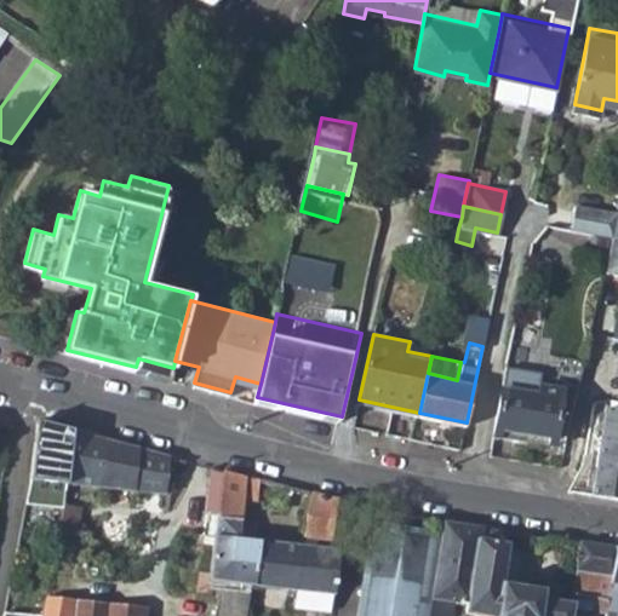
[(138,358),(136,367),(171,376),(173,368),(138,358)]
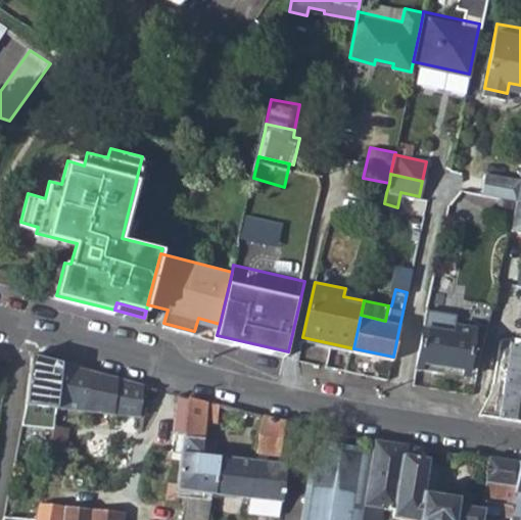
[(427,324),(419,363),(442,369),(443,362),(469,367),(477,327),(458,323),(456,330),(427,324)]
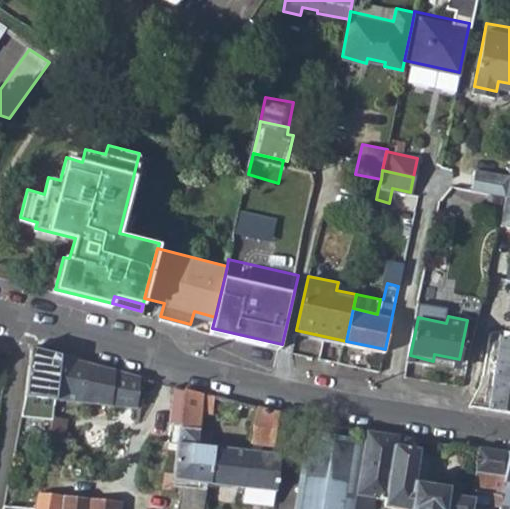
[(509,336),(503,335),(491,406),(509,410),(509,336)]
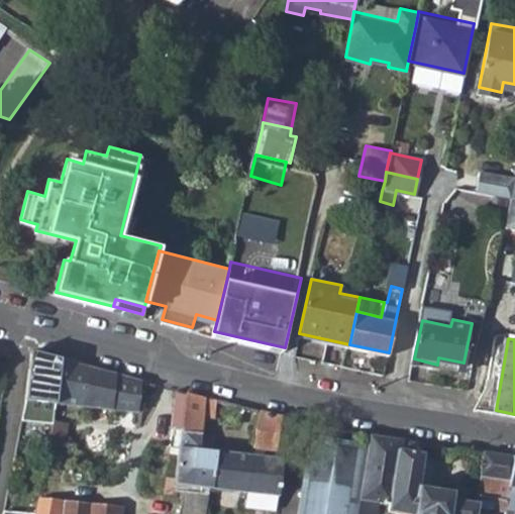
[(28,399),(24,419),(56,423),(63,360),(31,351),(28,399)]
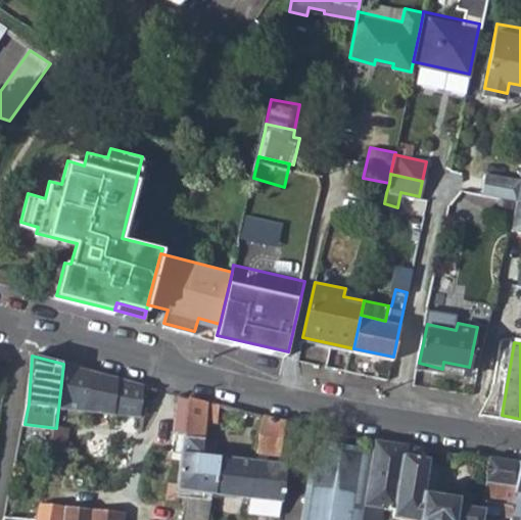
[(443,362),(442,369),(468,374),(469,367),(443,362)]
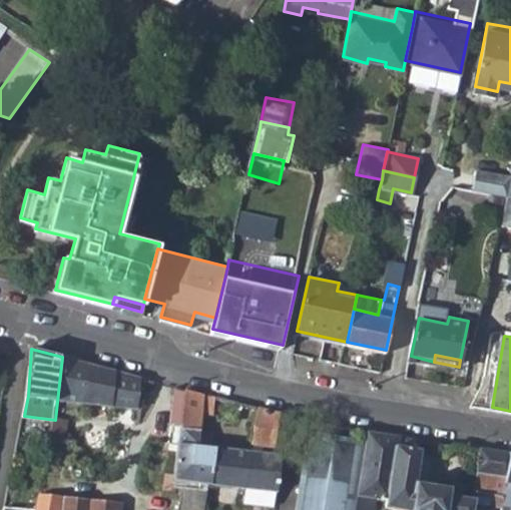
[(55,420),(52,439),(64,440),(70,400),(139,409),(143,379),(62,357),(58,400),(55,420)]
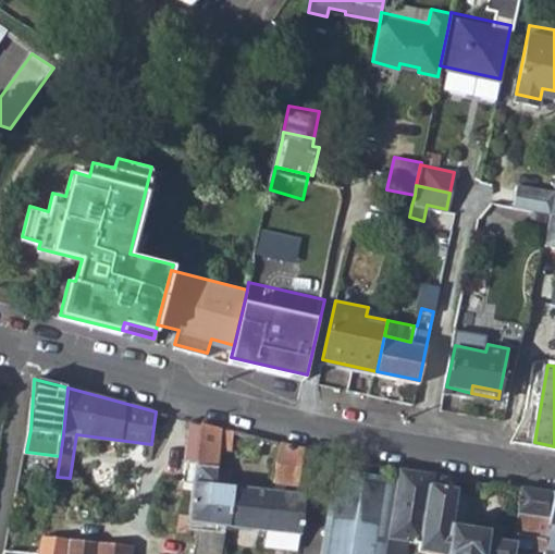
[(190,422),(186,460),(198,462),(202,426),(190,422)]
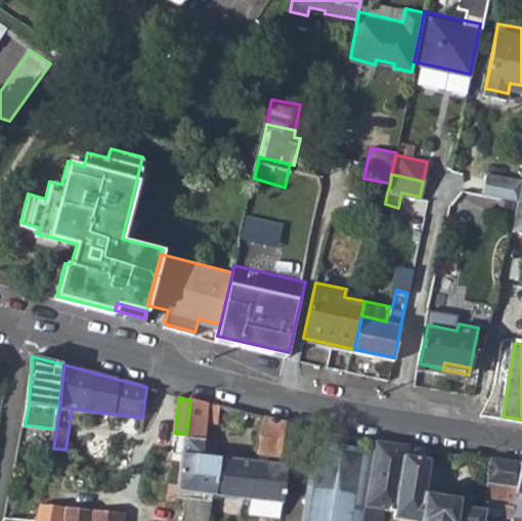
[(190,400),(186,434),(207,437),(207,403),(190,400)]
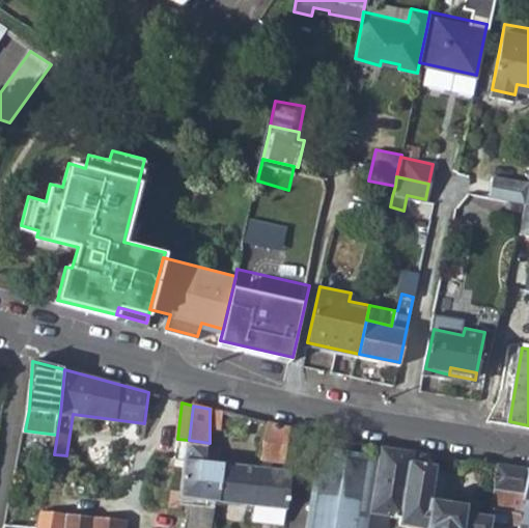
[(266,426),(262,457),(286,461),(290,426),(269,422),(266,426)]
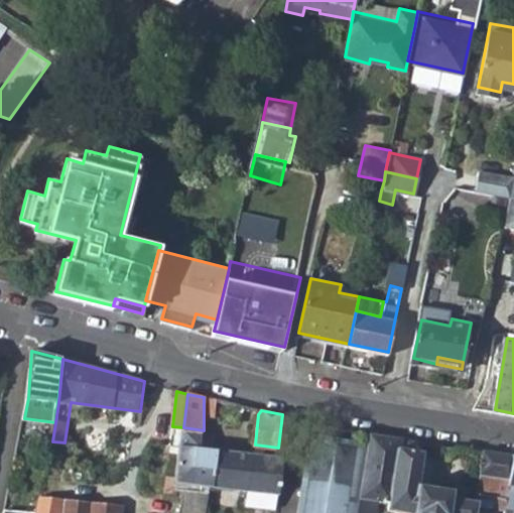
[(183,427),(178,482),(205,485),(204,490),(181,489),(181,497),(187,498),(183,512),(206,512),(213,486),(220,452),(203,450),(204,430),(183,427)]
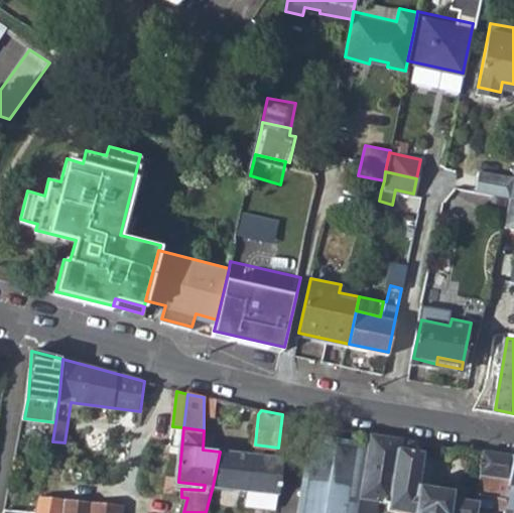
[(369,434),(356,512),(476,512),(477,507),(478,504),(454,500),(455,493),(430,489),(433,469),(416,461),(417,453),(399,451),(401,438),(369,434)]
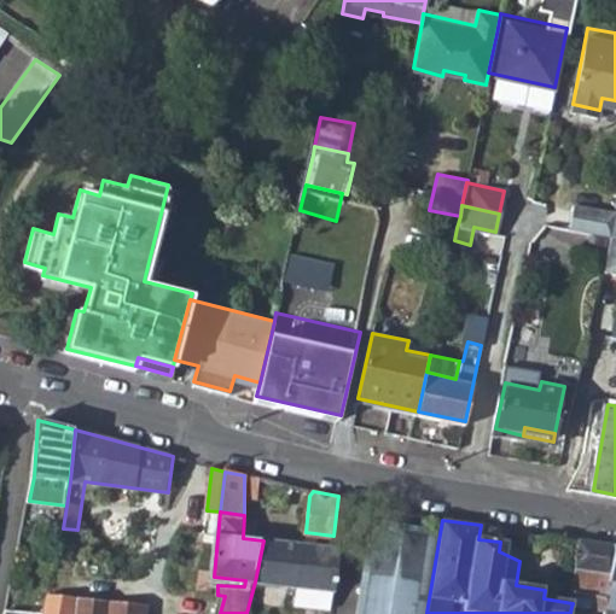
[(376,524),(362,613),(413,613),(425,530),(376,524)]
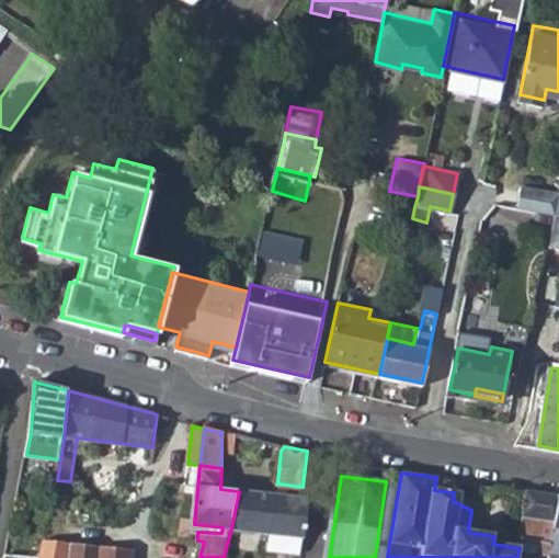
[(516,538),(522,538),(538,542),(536,555),(547,556),(548,550),(556,494),(523,489),(516,538)]
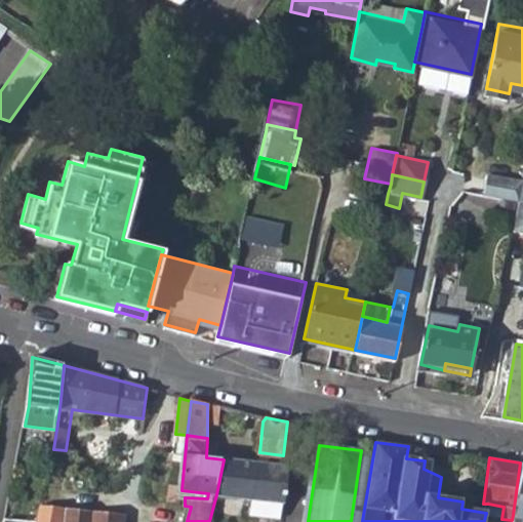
[(224,459),(216,494),(246,497),(244,512),(276,516),(278,499),(280,499),(284,465),(224,459)]
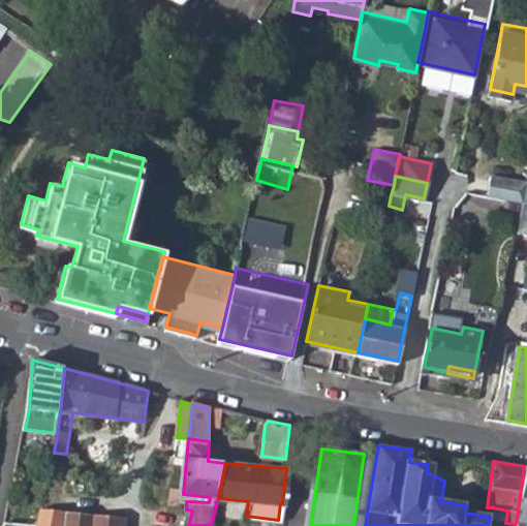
[(526,466),(524,466),(517,519),(526,520),(526,466)]
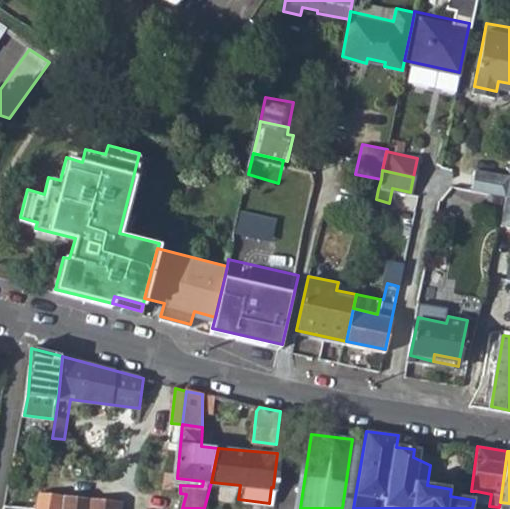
[(473,503),(489,506),(491,494),(476,491),(474,500),(473,503)]
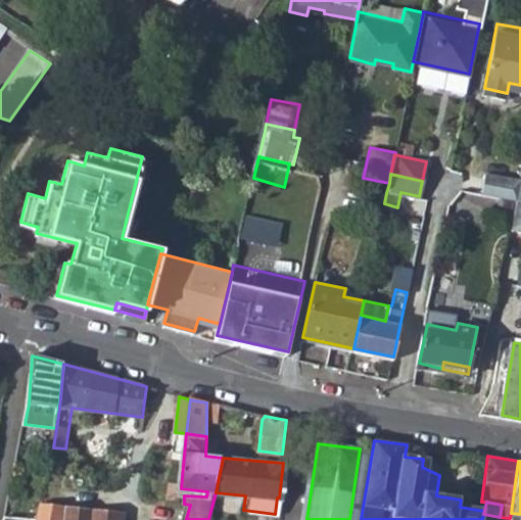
[(66,507),(64,519),(123,519),(124,512),(66,507)]
